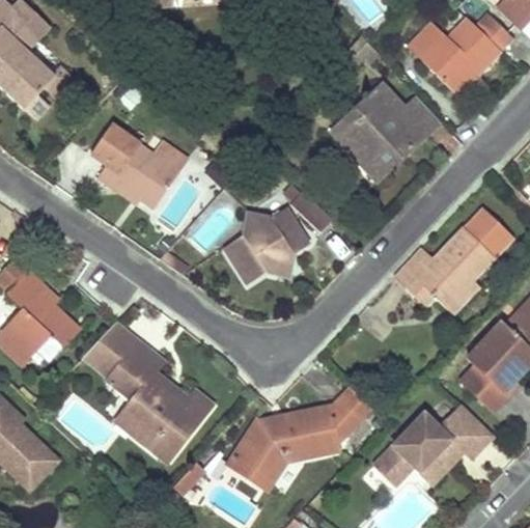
[(16,0),(11,4),(7,0),(0,0),(0,84),(23,107),(44,85),(54,75),(28,50),(51,27),(23,0),(16,0)]
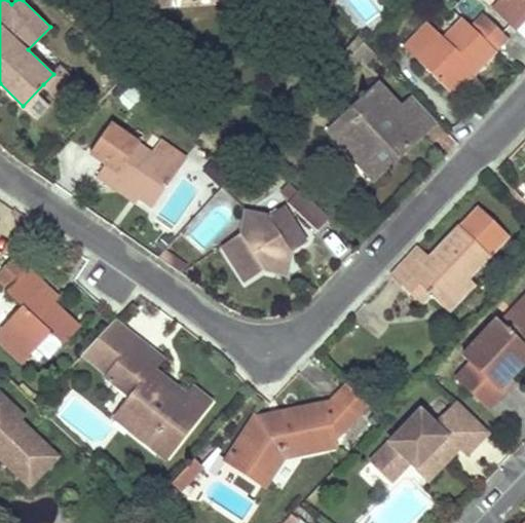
[(501,0),(495,7),(517,27),(524,17),(524,0),(501,0)]
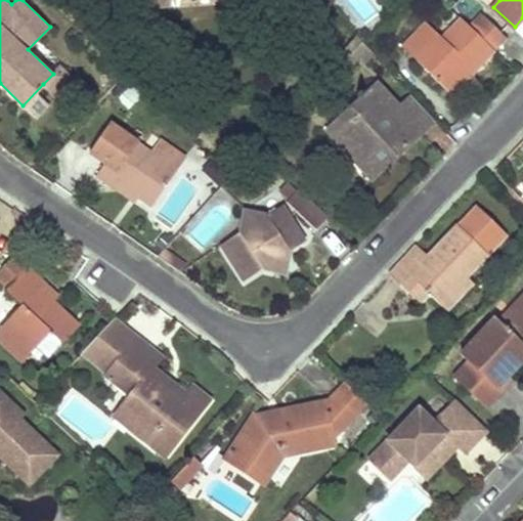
[(495,51),(508,40),(482,16),(471,28),(495,51)]
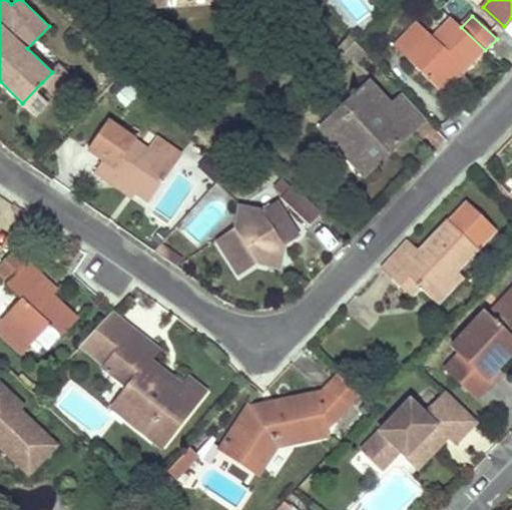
[(419,24),(409,35),(399,45),(413,59),(410,62),(443,94),(485,50),(461,27),(455,21),(436,41),(419,24)]
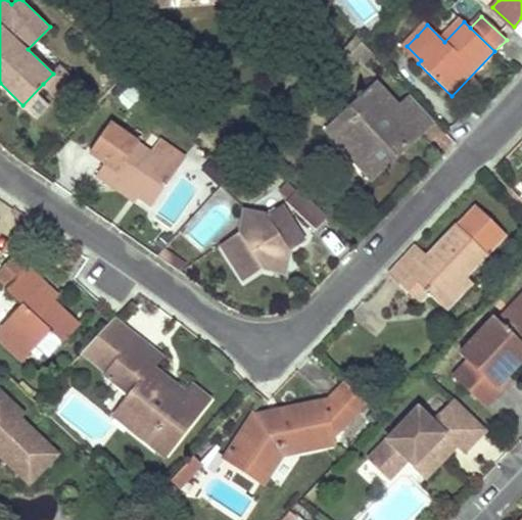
[(361,55),(368,48),(364,43),(358,35),(340,53),(352,65),(361,55)]
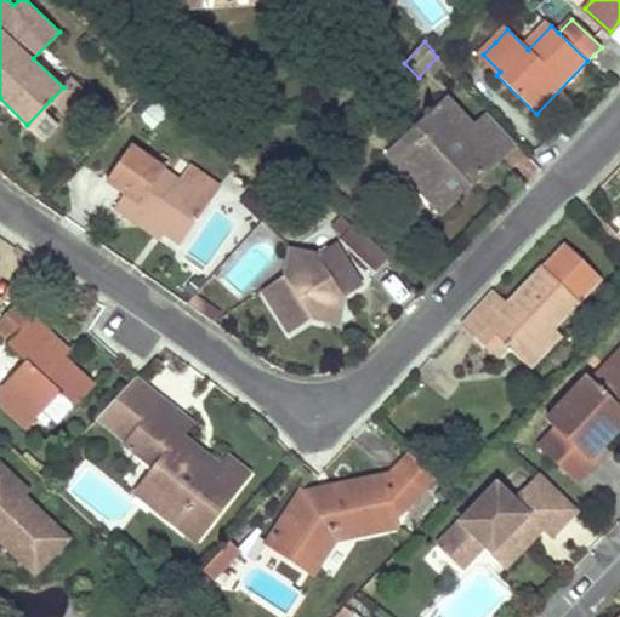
[(436,73),(443,66),(437,57),(428,66),(436,73)]
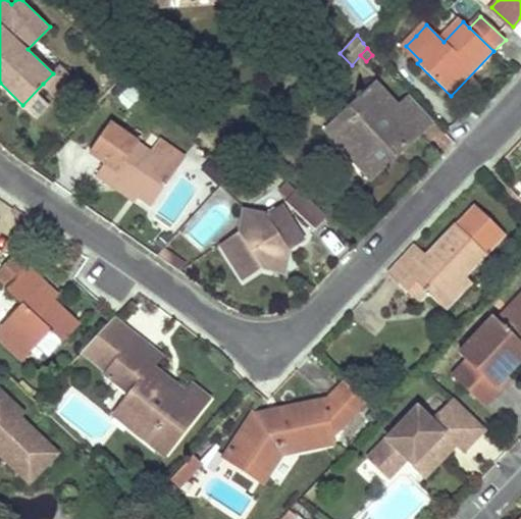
[(53,94),(71,78),(59,66),(53,73),(43,84),(53,94)]
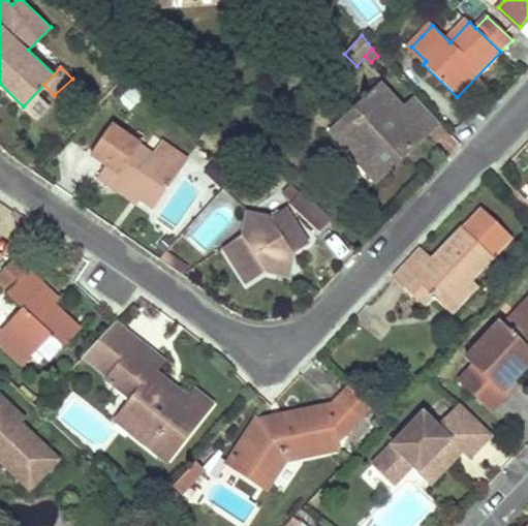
[(429,135),(406,112),(381,87),(352,116),(360,122),(346,136),(369,159),(363,164),(382,184),(407,158),(401,153),(408,146),(413,150),(429,135)]
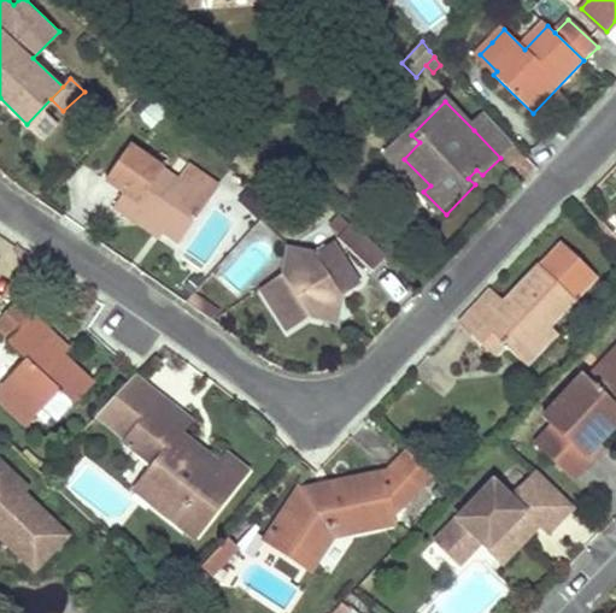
[(46,137),(62,113),(48,105),(33,129),(46,137)]
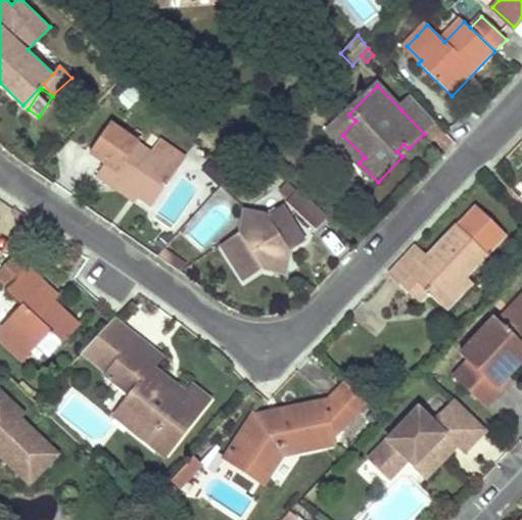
[(436,122),(413,97),(401,110),(424,134),(436,122)]
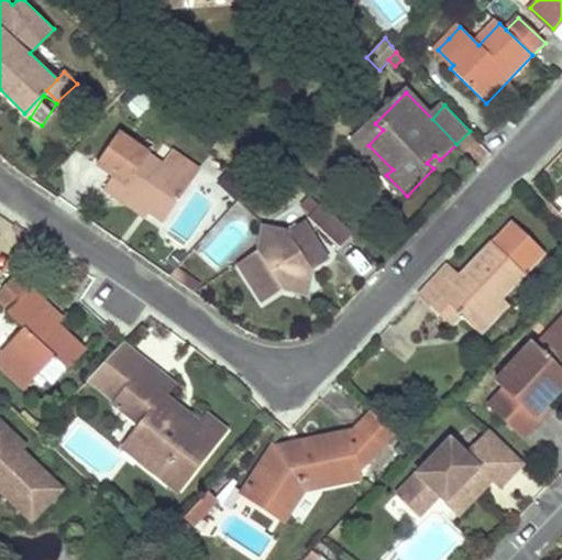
[(383,130),(375,123),(354,143),(386,175),(393,169),(368,145),(383,130)]
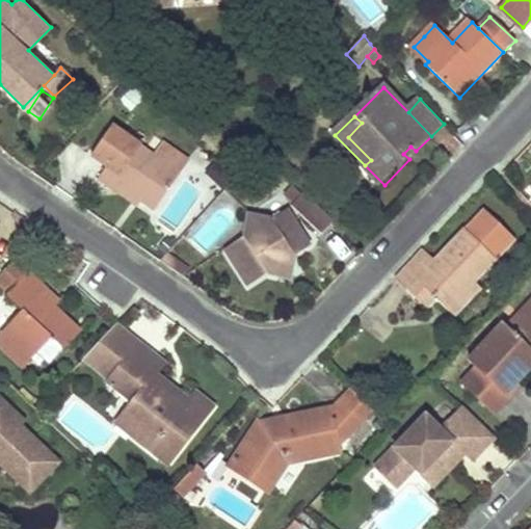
[(154,207),(181,168),(127,132),(98,175),(111,185),(114,180),(139,197),(154,207)]
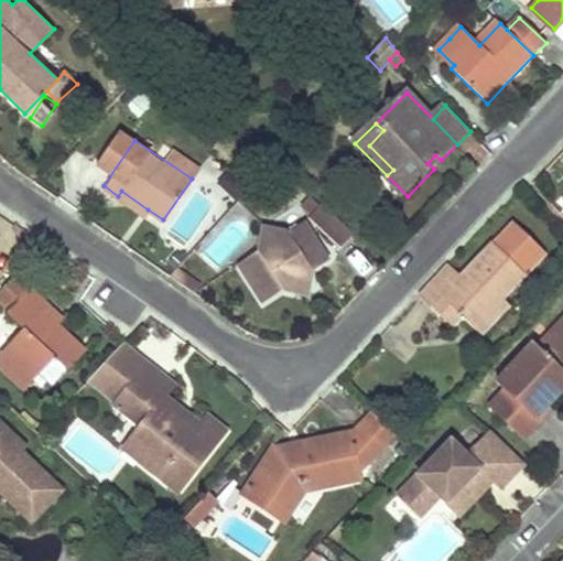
[(441,160),(435,155),(428,163),(434,169),(441,160)]
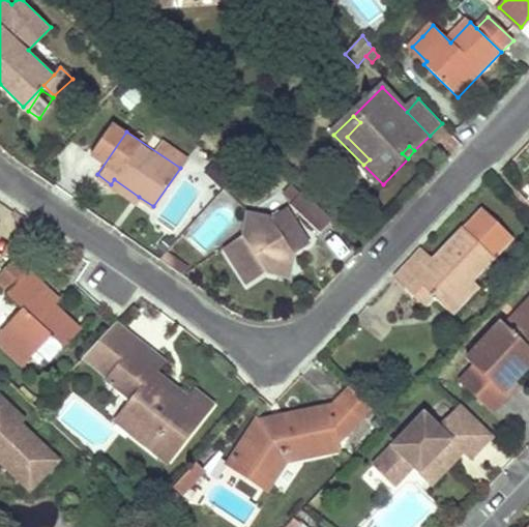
[(139,197),(114,179),(111,184),(135,202),(139,197)]
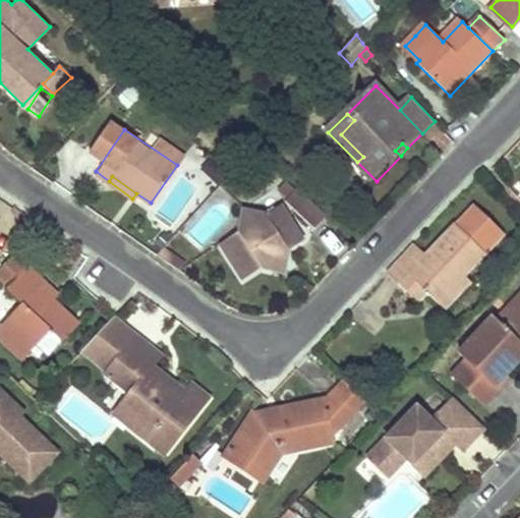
[(289,179),(281,188),(290,196),(298,188),(289,179)]
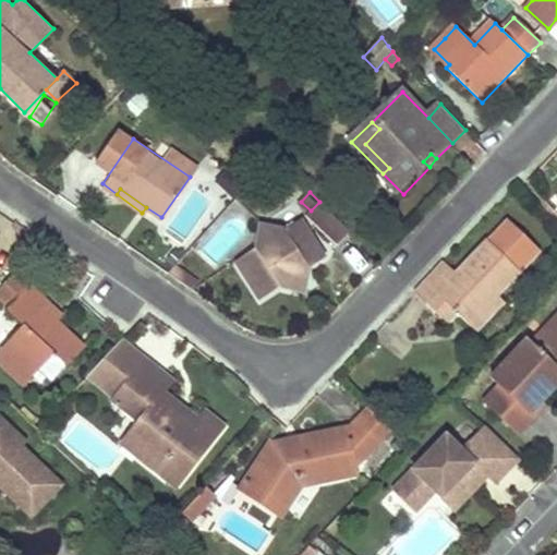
[(311,210),(310,213),(340,241),(351,229),(321,201),(319,202),(311,210)]
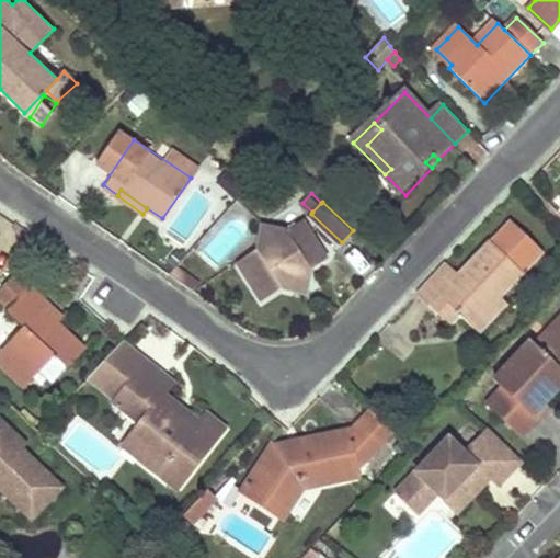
[(261,247),(240,259),(263,297),(284,284),(298,288),(315,277),(309,269),(333,253),(310,216),(292,228),(280,223),(263,232),(261,247)]
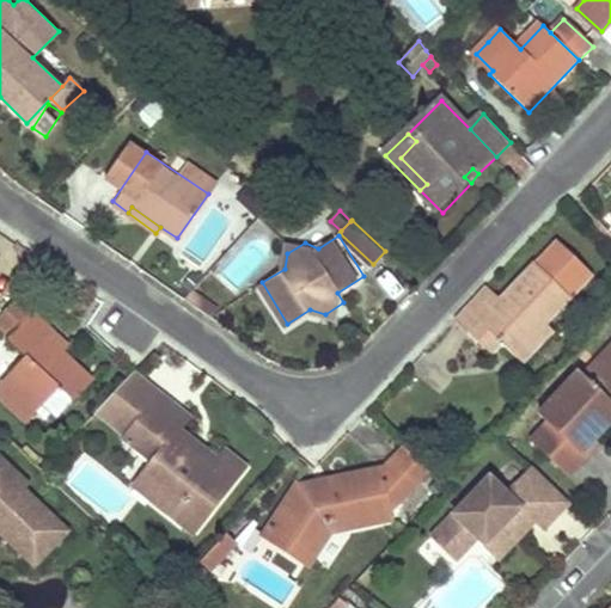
[(305,243),(292,235),(287,253),(305,243)]
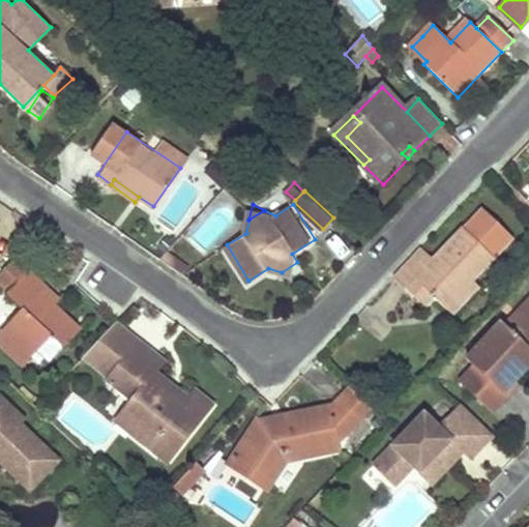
[(420,247),(393,276),(408,290),(416,281),(433,296),(446,309),(472,282),(494,258),(463,229),(434,260),(420,247)]
